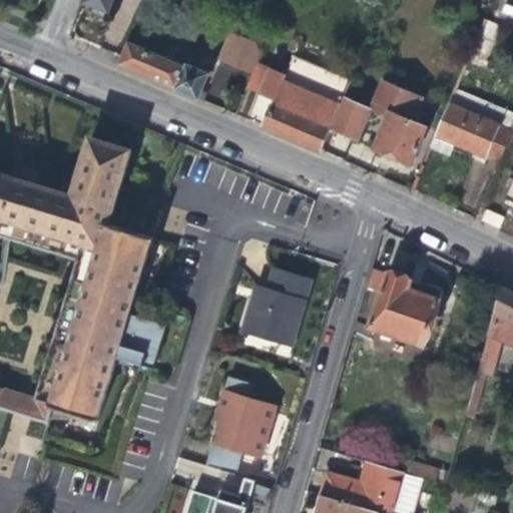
[(113,0),(87,0),(84,9),(106,18),(113,0)]
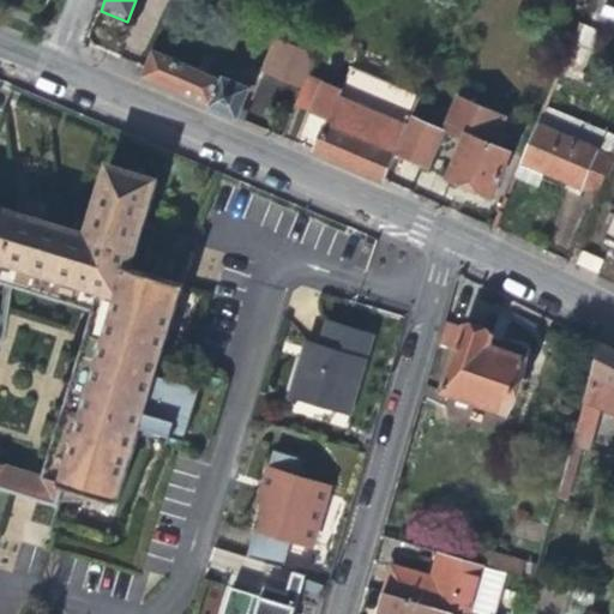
[(278,35),(262,67),(304,85),(319,52),(278,35)]
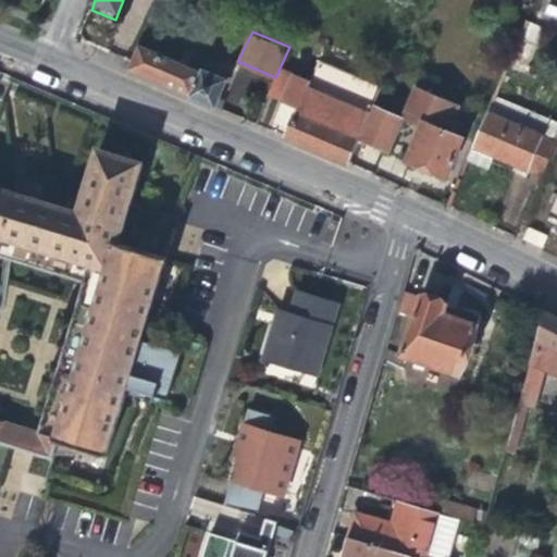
[(195,70),(140,46),(133,62),(130,71),(218,108),(227,83),(195,70)]
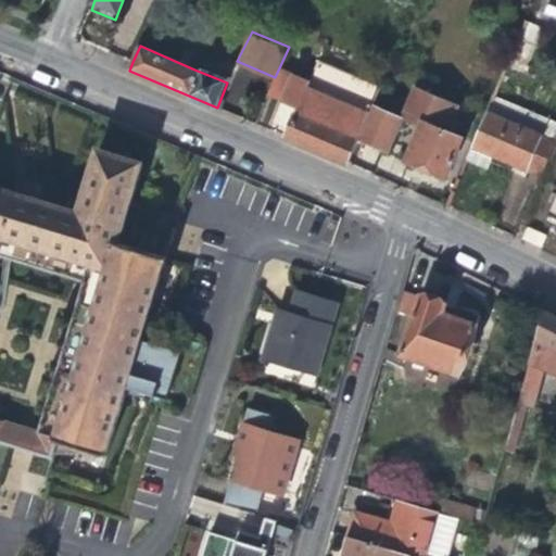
[(312,148),(348,164),(358,140),(370,110),(373,104),(374,102),(380,87),(320,62),(312,81),(293,74),(281,102),(298,109),(285,137),(312,148)]
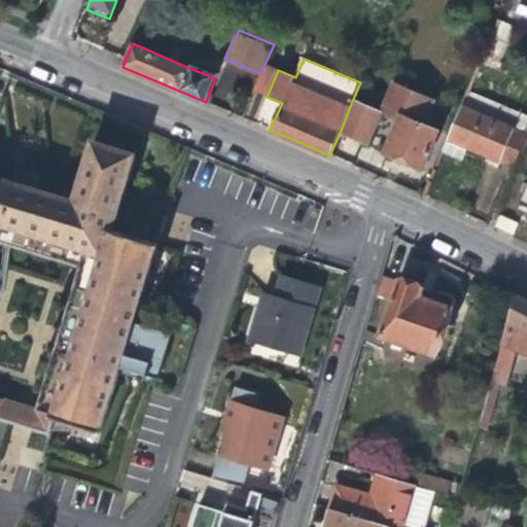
[(267,97),(278,70),(266,65),(254,91),(267,97)]
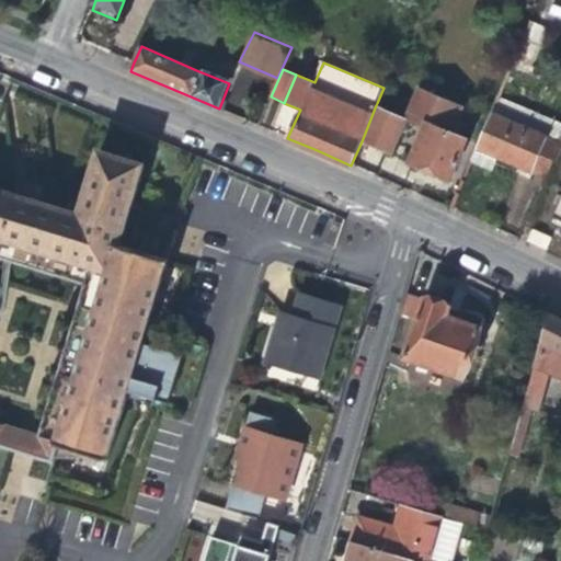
[(409,116),(427,124),(451,134),(462,109),(420,90),(409,116)]
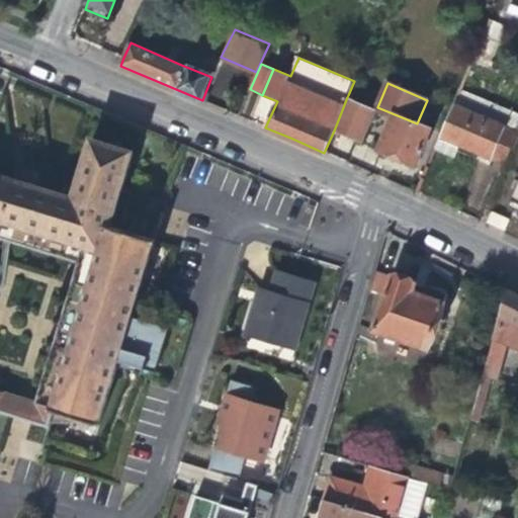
[(459,91),(453,105),(505,126),(511,113),(459,91)]
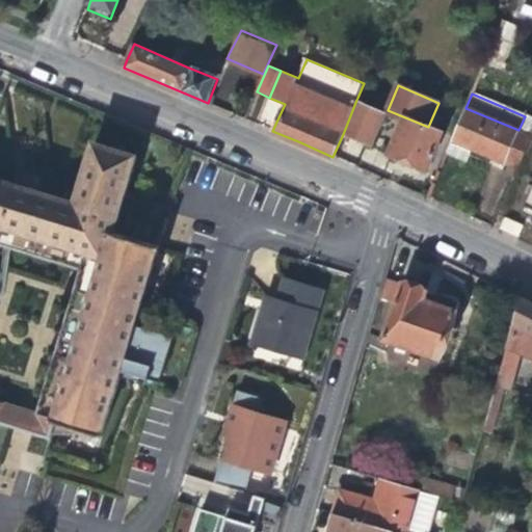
[(354,105),(343,134),(372,147),(387,112),(356,100),(354,105)]
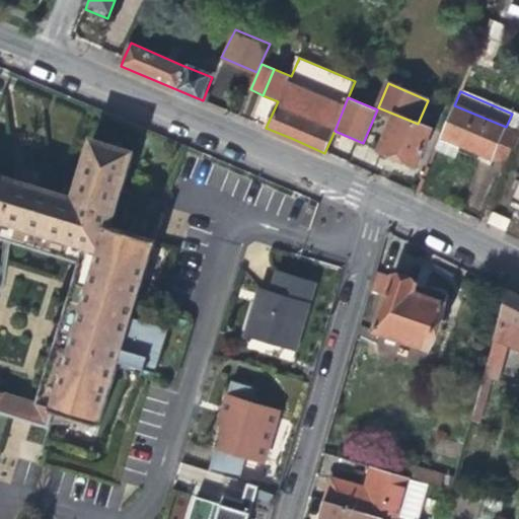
[(504,132),(506,127),(454,105),(442,134),(440,139),(467,150),(492,161),(494,156),(506,161),(516,138),(504,132)]
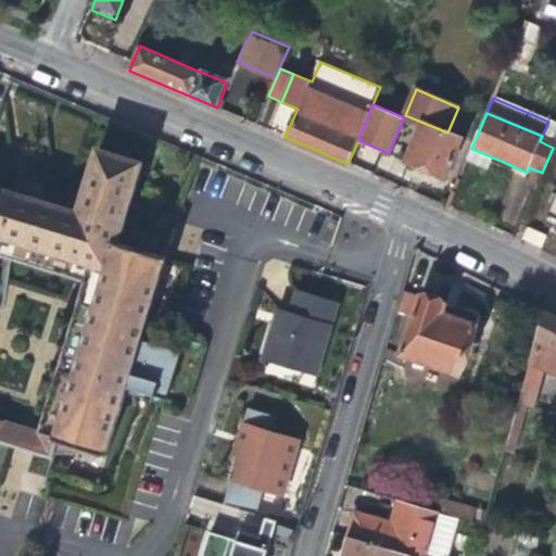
[(422,125),(424,123),(405,115),(404,117),(422,125)]
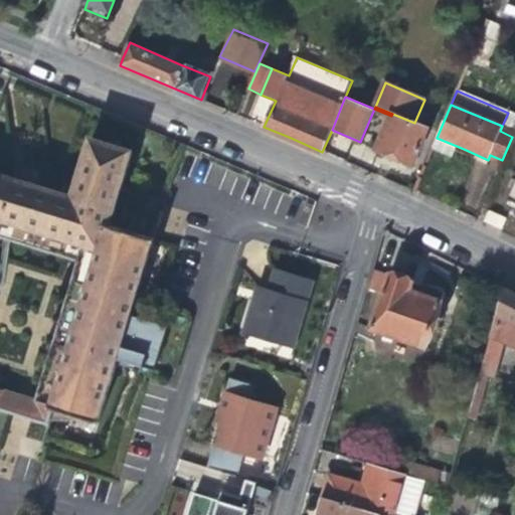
[(414,123),(392,114),(391,116),(377,152),(387,156),(412,166),(428,129),(414,123)]
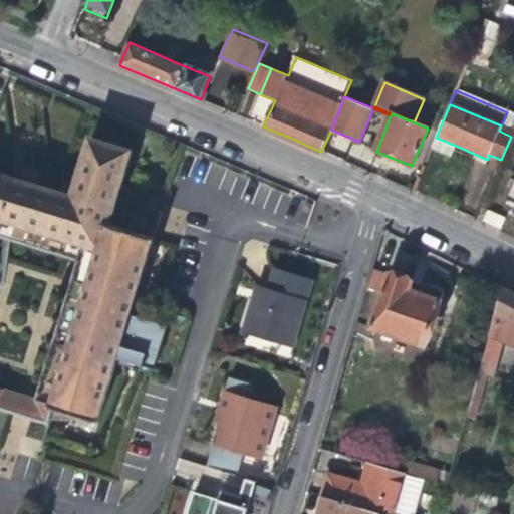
[(121,186),(130,150),(92,139),(74,197),(0,174),(0,220),(100,252),(52,409),(96,422),(103,399),(114,362),(127,367),(129,362),(142,366),(154,370),(156,361),(167,325),(130,313),(154,238),(162,213),(166,199),(121,186)]
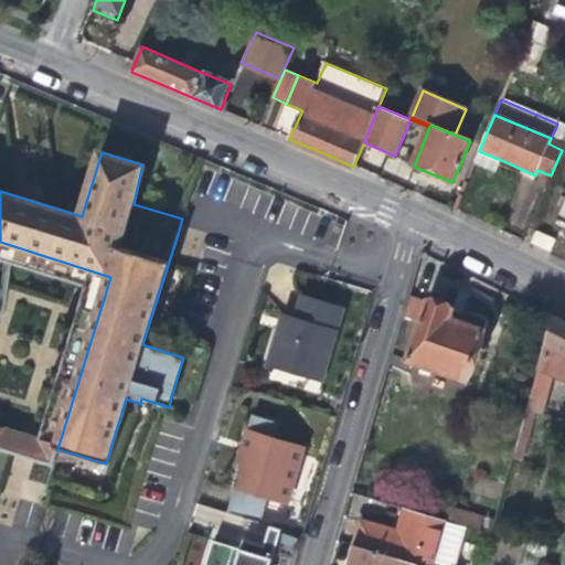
[(564,201),(554,225),(564,230),(564,201)]
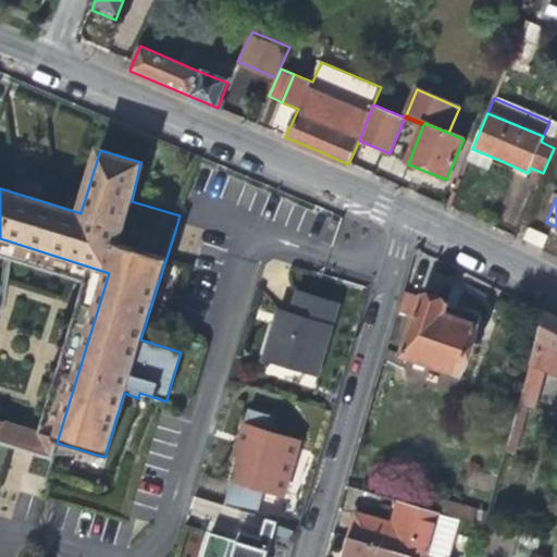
[(529,229),(524,239),(541,247),(545,236),(529,229)]
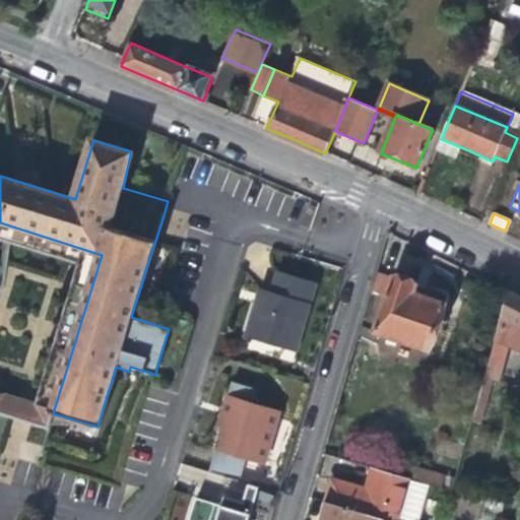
[(0,414),(48,430),(53,413),(102,255),(0,222),(0,414)]
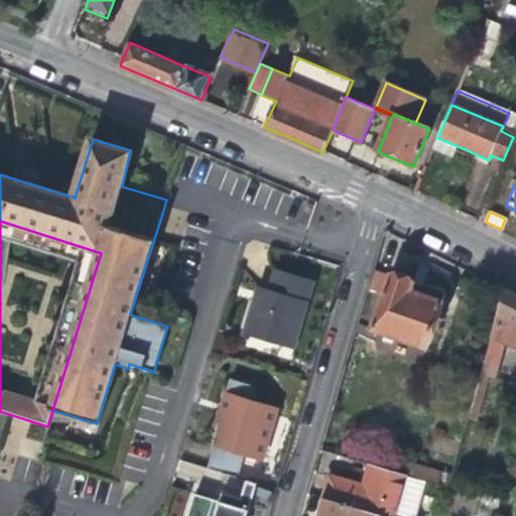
[(373,270),(368,288),(384,294),(372,329),(426,347),(446,295),(444,291),(427,284),(423,287),(415,284),(410,278),(398,273),(390,274),(389,276),(373,270)]
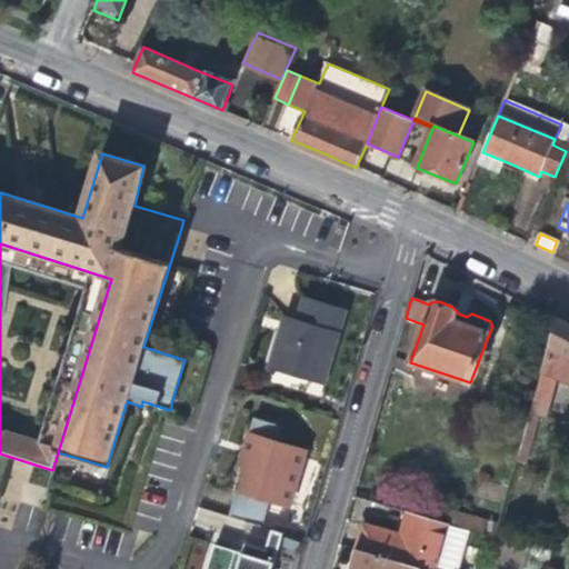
[(308,300),(303,299),(297,321),(301,322),(308,300)]
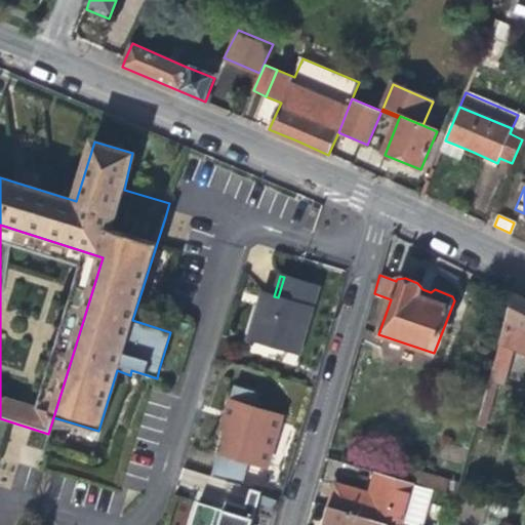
[(318,287),(284,277),(278,297),(274,296),(273,296),(259,340),(298,353),(318,287)]
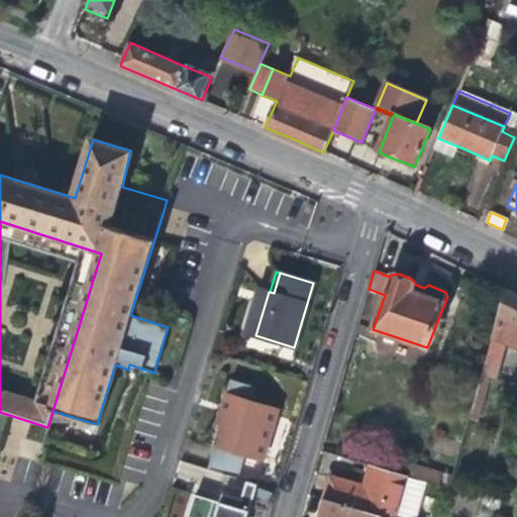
[(507,343),(516,347),(516,295),(506,290),(481,377),(496,381),(507,343)]
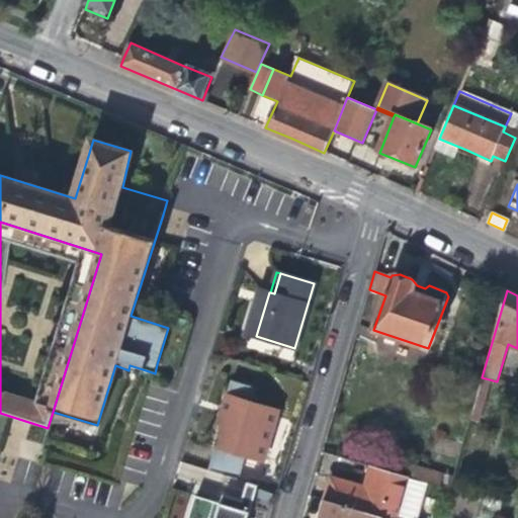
[(208,470),(238,480),(245,455),(263,460),(279,411),(251,402),(256,387),(233,379),(220,423),(227,425),(224,436),(220,435),(208,470)]
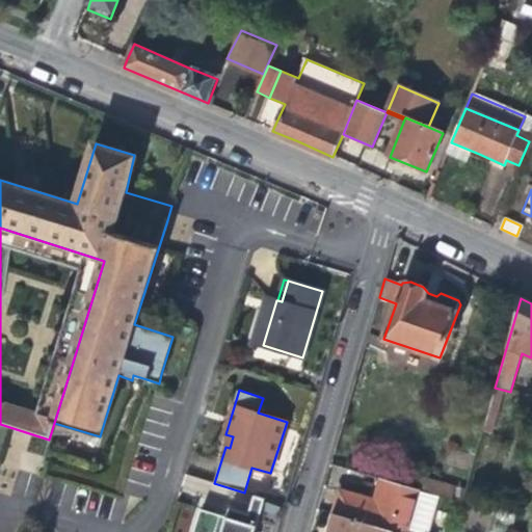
[(421,490),(462,503),(467,488),(425,476),(421,490)]
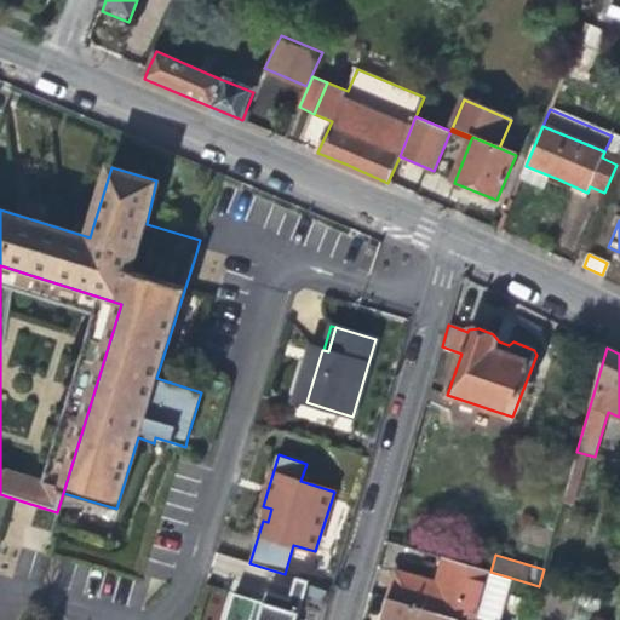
[(395,570),(388,598),(460,619),(472,619),(487,570),(441,557),(435,583),(395,570)]
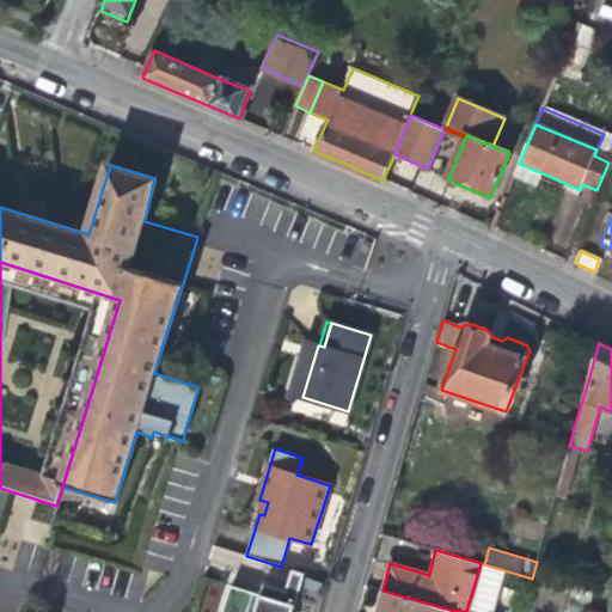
[(293,611),(305,574),(292,570),(286,591),(264,585),(261,594),(232,585),(222,611),(293,611)]
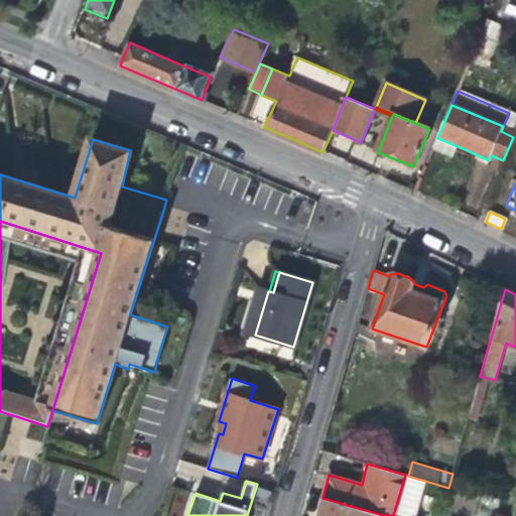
[(383,515),(323,498),(316,515),(383,515)]
